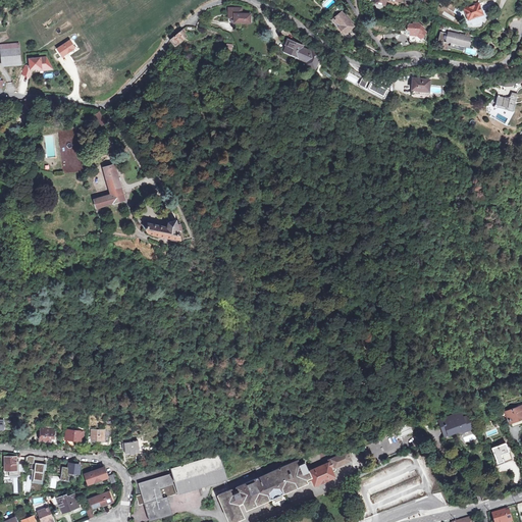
[(481,12),(476,3),(463,9),(468,19),(481,12)]
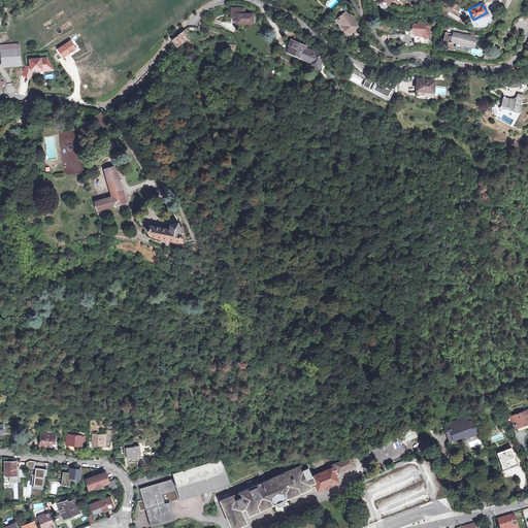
[(229,10),(229,15),(233,15),(233,19),(233,23),(248,23),(248,15),(240,15),(240,10),(229,10)]
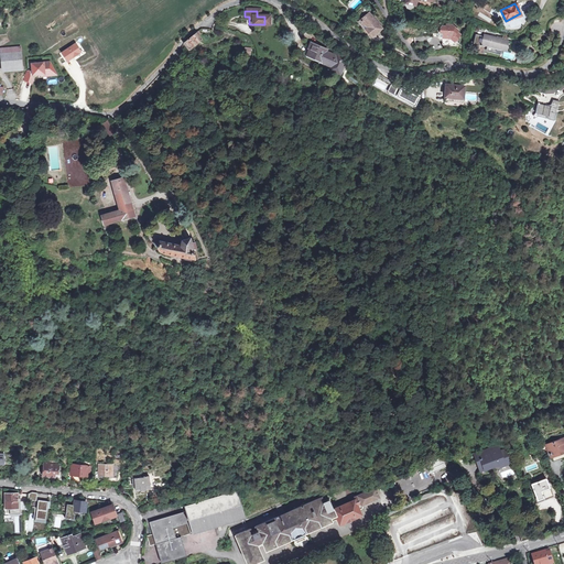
[(362,22),(368,29),(369,28),(377,36),(384,30),(370,14),(362,22)]
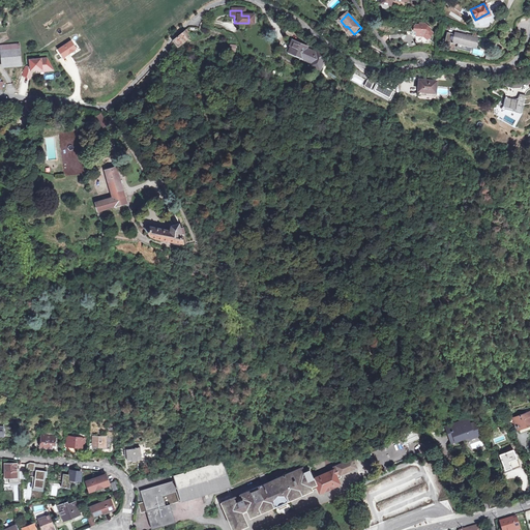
[(417,38),(429,39),(429,38),(433,33),(431,30),(431,29),(425,24),(421,24),(421,25),(417,25),(415,27),(415,30),(417,32),(417,38)]
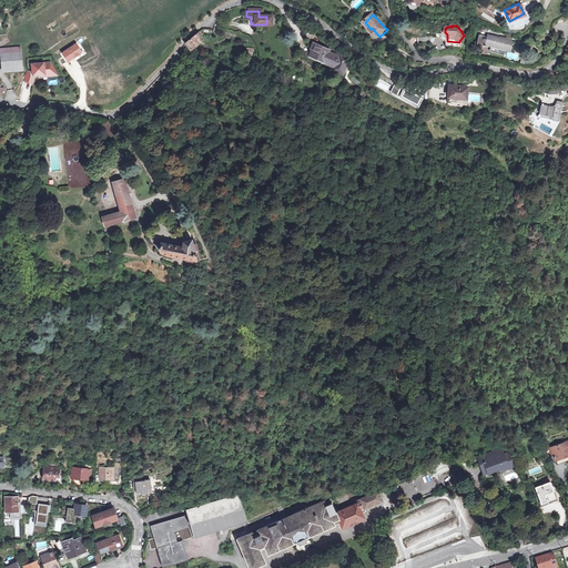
[(206,40),(201,32),(192,40),(189,42),(193,50),(206,40)]
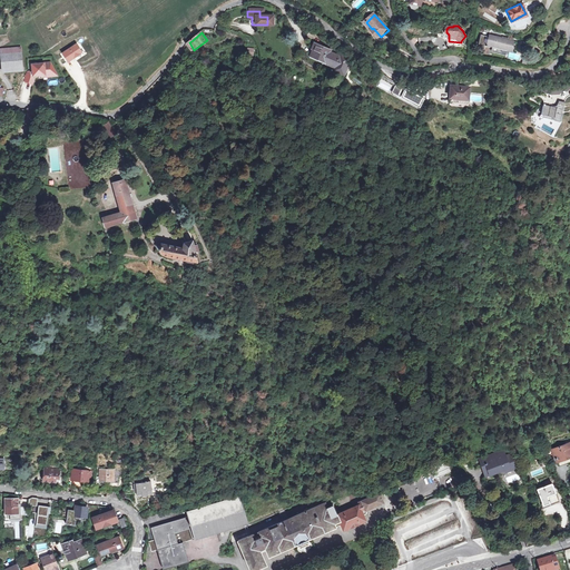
[(502,40),(490,37),(489,40),(487,39),(487,38),(481,37),(479,47),(484,48),(484,46),(488,46),(488,47),(493,48),(494,49),(493,50),(502,52),(502,49),(508,50),(511,51),(513,42),(508,41),(509,39),(503,38),(502,40)]
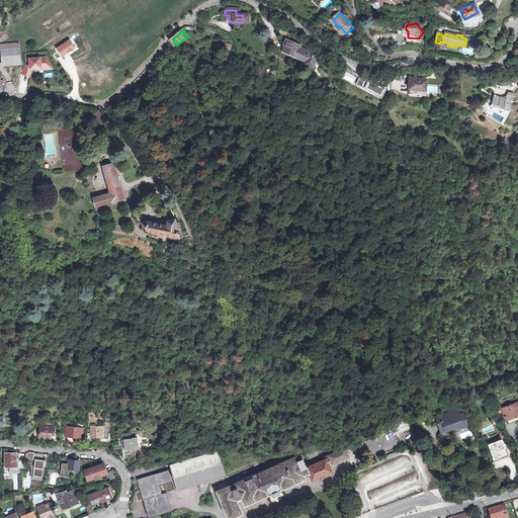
[(320,54),(311,50),(311,52),(301,47),(301,46),(288,38),(283,49),(296,56),(295,57),(305,61),(304,64),(314,68),(320,54)]
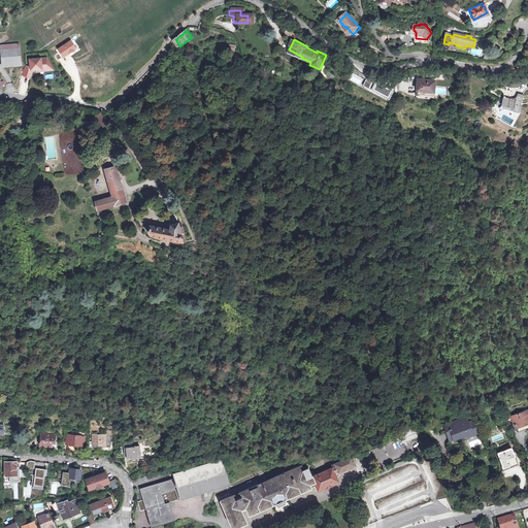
[(70,40),(57,48),(62,58),(69,55),(74,51),(76,47),(70,40)]
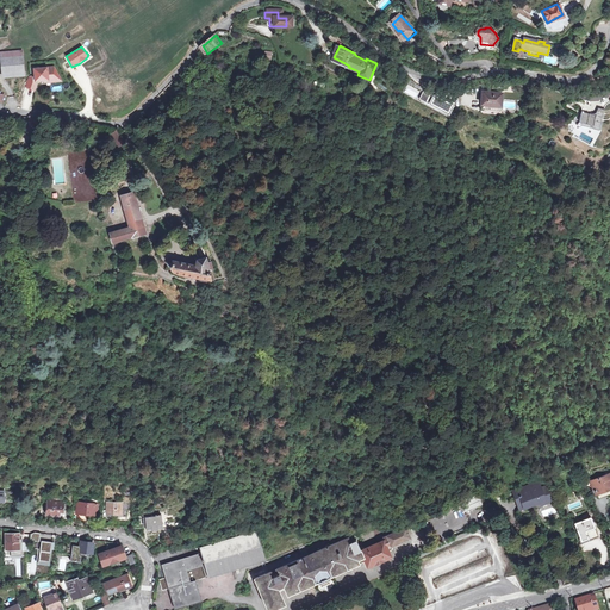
[(24,49),(1,51),(4,74),(26,72),(24,49)]
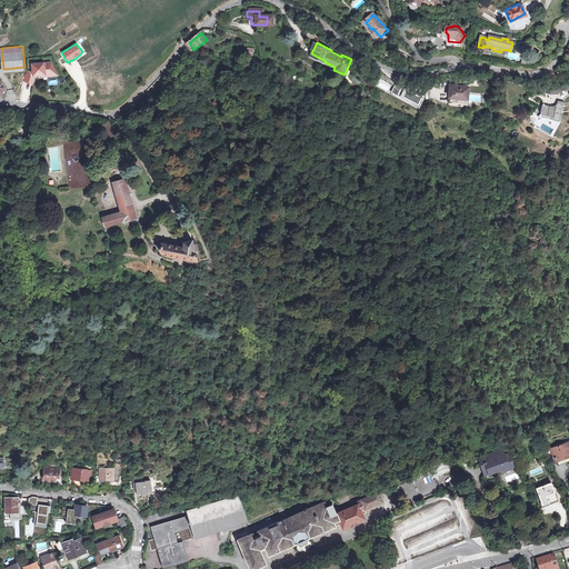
[(36,79),(36,75),(45,73),(58,72),(51,61),(33,63),(35,70),(29,71),(26,80),(35,83),(36,79)]
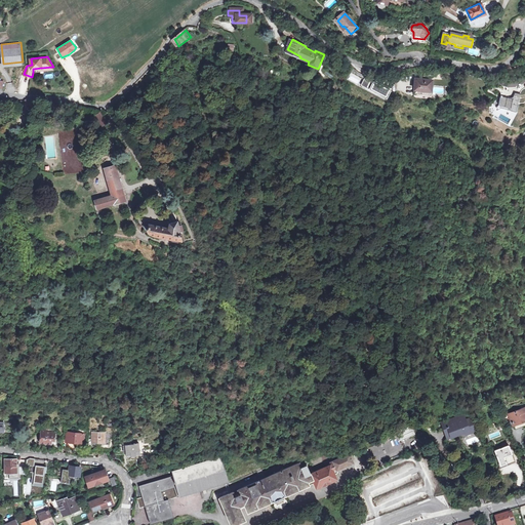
[(350,72),(346,79),(357,85),(361,78),(350,72)]
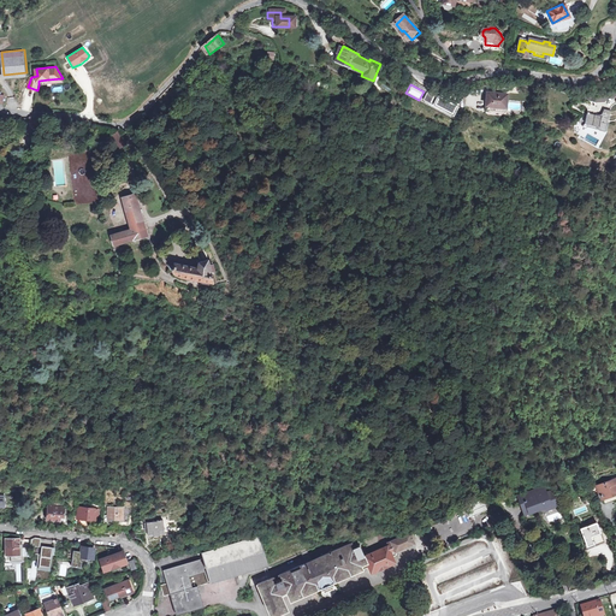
[(491,92),(486,95),(485,107),(505,110),(507,96),(498,95),(497,92),(491,92)]
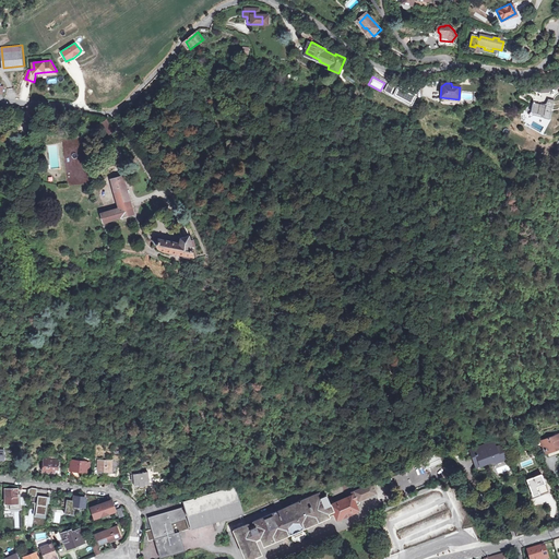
[(388,84),(383,92),(411,106),(416,97),(394,86),(393,87),(388,84)]
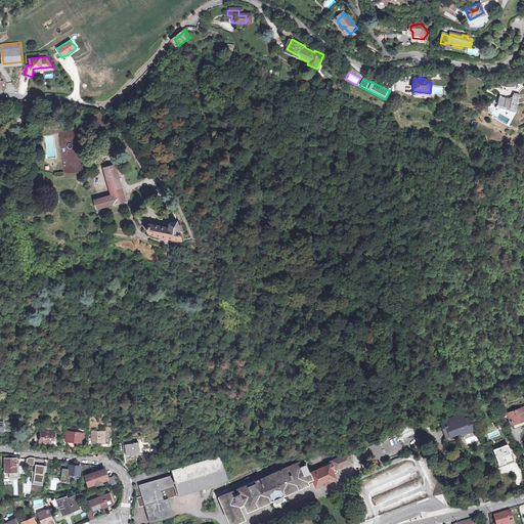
[(149,89),(145,85),(126,103),(130,107),(149,89)]
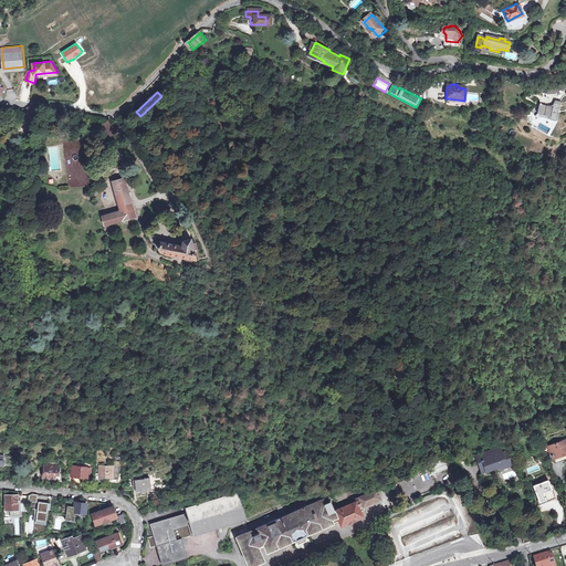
[(553,104),(561,106),(563,100),(555,97),(553,104)]
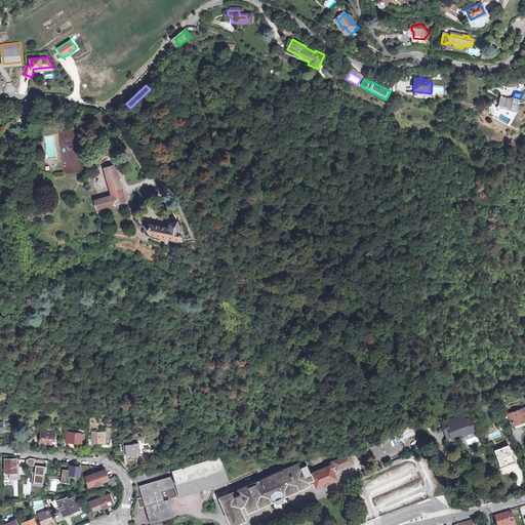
[(517,110),(520,98),(513,96),(502,94),(501,98),(498,98),(496,99),(496,101),(496,103),(500,106),(517,110)]
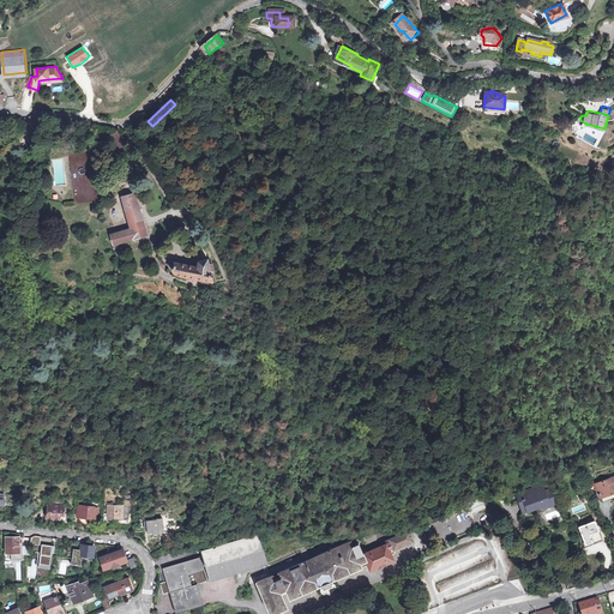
[(31,115),(30,126),(38,127),(41,115),(31,115)]
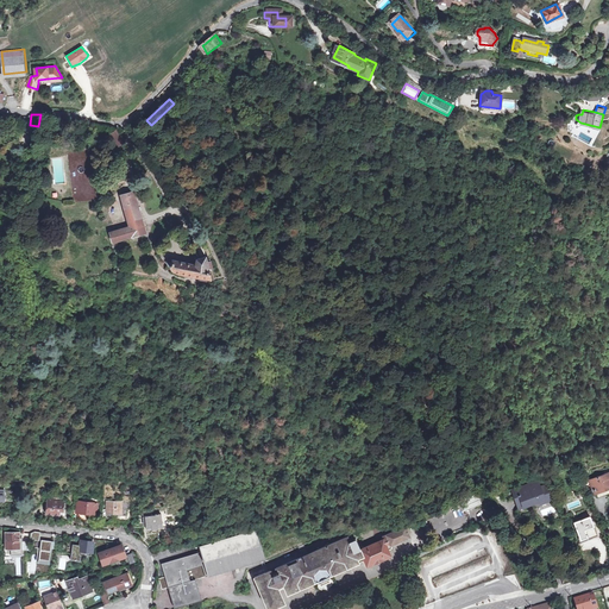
[(111,230),(113,240),(136,236),(146,233),(137,194),(135,194),(133,190),(123,193),(123,198),(120,198),(126,223),(127,226),(111,230)]
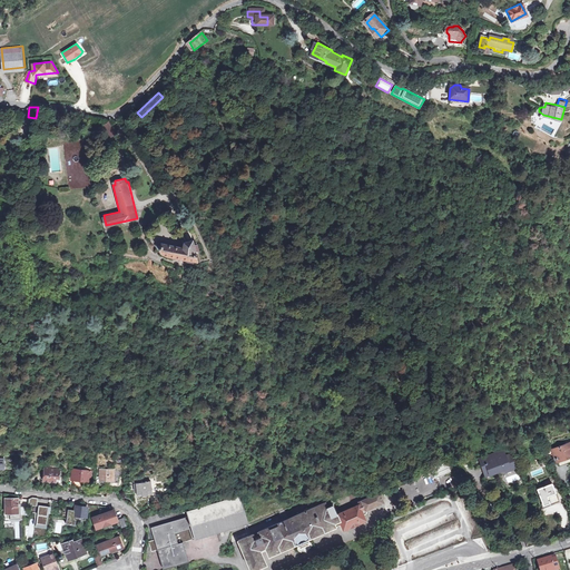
[(127,220),(106,225),(107,231),(128,225),(127,220)]
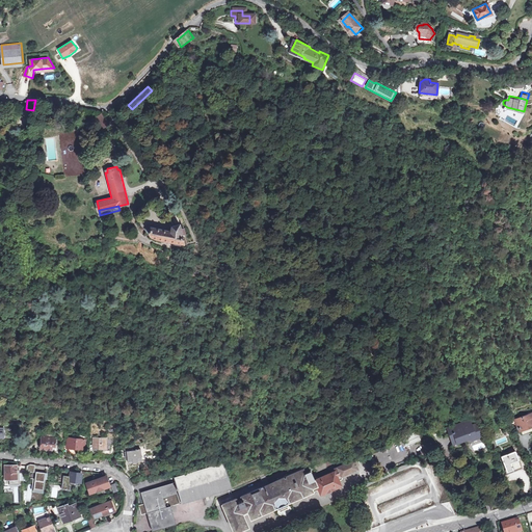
[(180,224),(180,221),(176,222),(175,221),(170,223),(169,229),(149,224),(147,229),(151,234),(158,237),(184,241),(182,232),(185,231),(182,224),(180,224)]
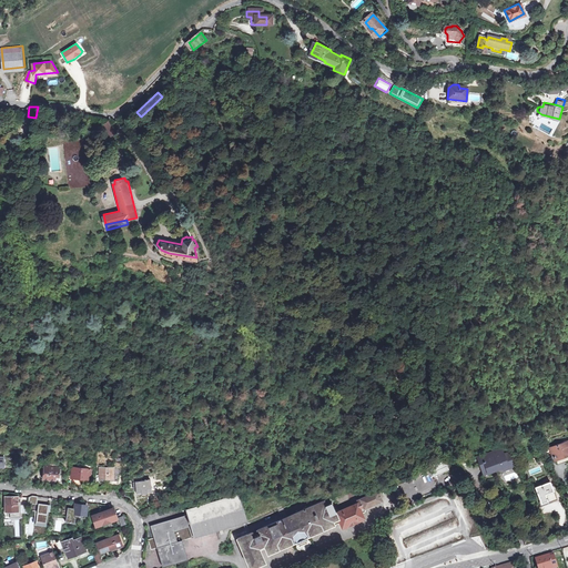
[(567,453),(567,439),(553,446),(556,453),(551,454),(554,457),(557,456),(557,457),(567,453)]
